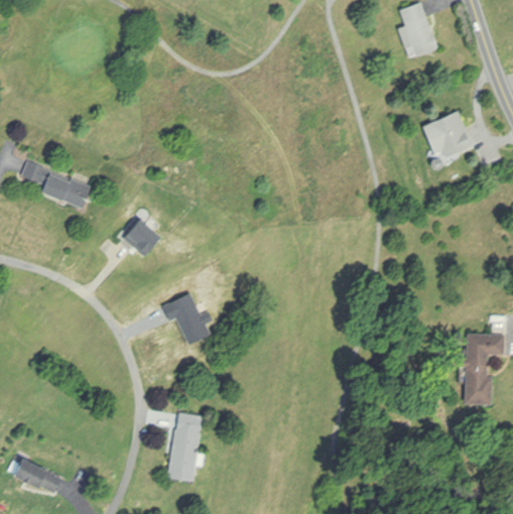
[(435,51),(422,4),(400,10),(405,27),(400,29),(408,59),(435,51)]
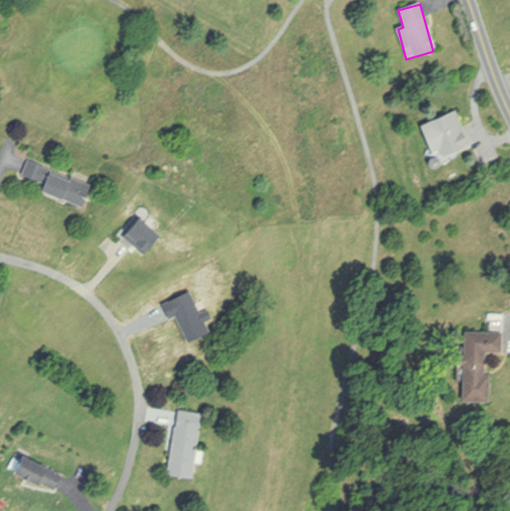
[(457,112),(424,122),(435,158),(468,148),(457,112)]
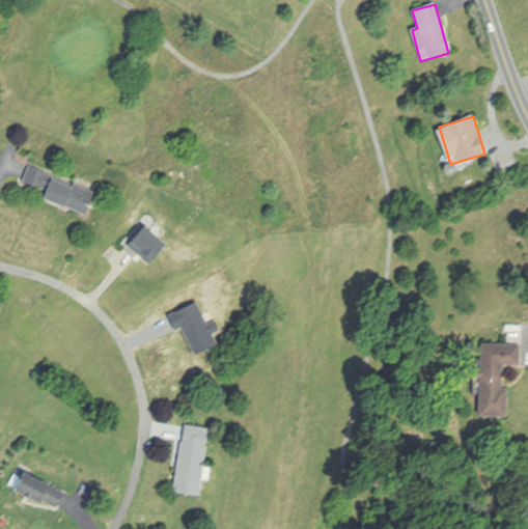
[(29,165),(50,174),(47,181),(50,182),(51,177),(71,187),(75,175),(96,185),(84,215),(46,198),(49,190),(38,186),(37,188),(23,181),(29,165)]
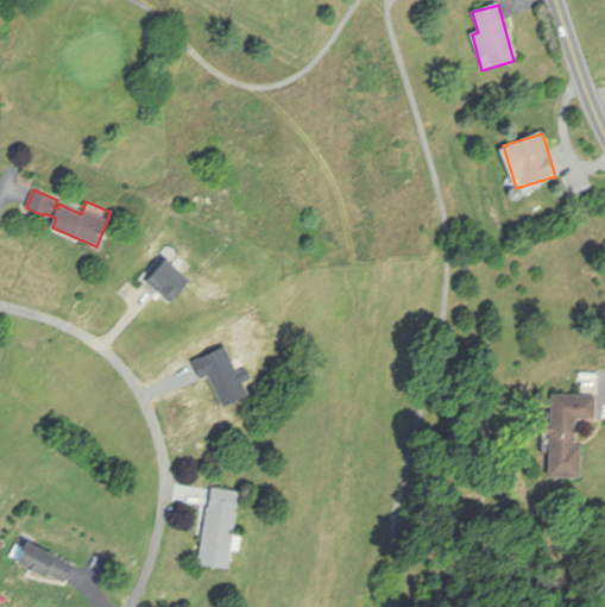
[(594,420),(594,396),(549,395),(549,477),(578,479),(578,420),(594,420)]
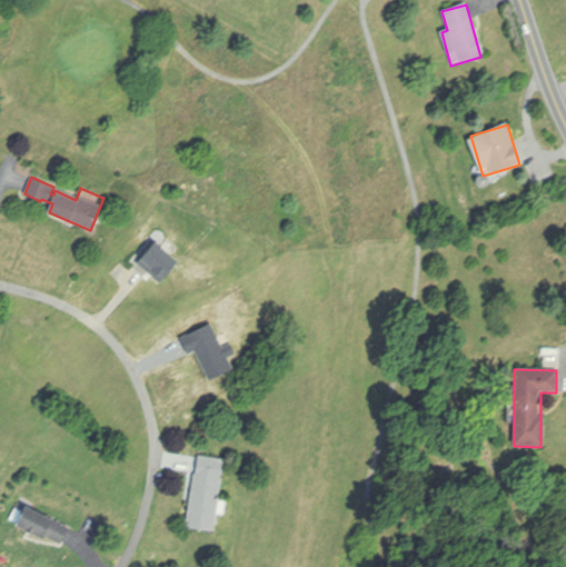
[(197,456),(222,460),(217,499),(225,500),(222,514),(215,513),(211,530),(184,526),(192,473),(195,473),(197,456)]
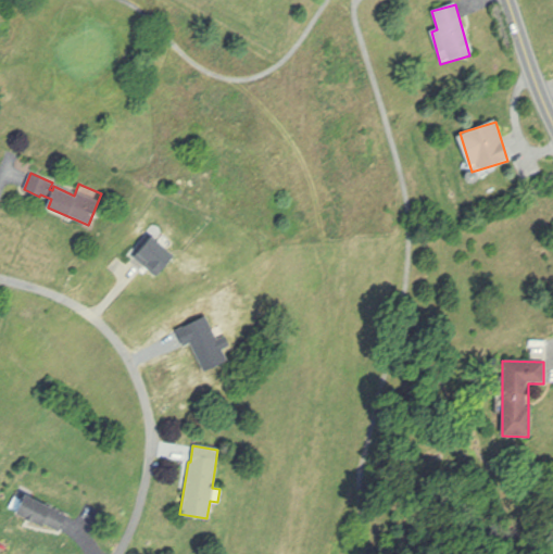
[(14,513),(23,494),(66,517),(59,533),(44,525),(42,528),(14,513)]
